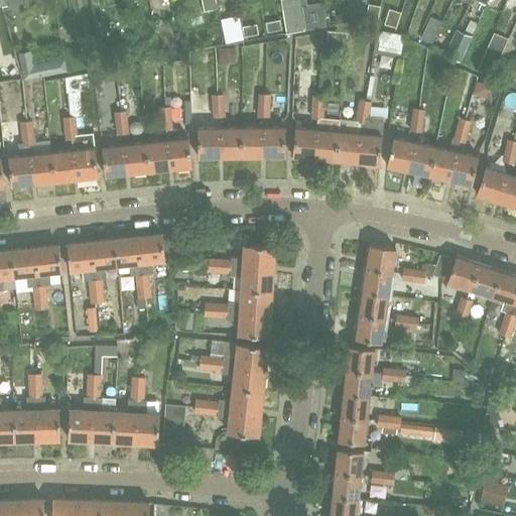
[(202,0),(204,11),(218,8),(216,0),(202,0)]
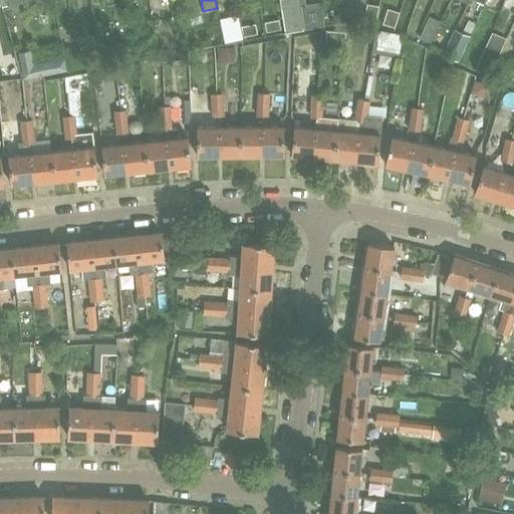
[(361,20),(364,0),(354,0),(355,10),(354,20),(361,20)]
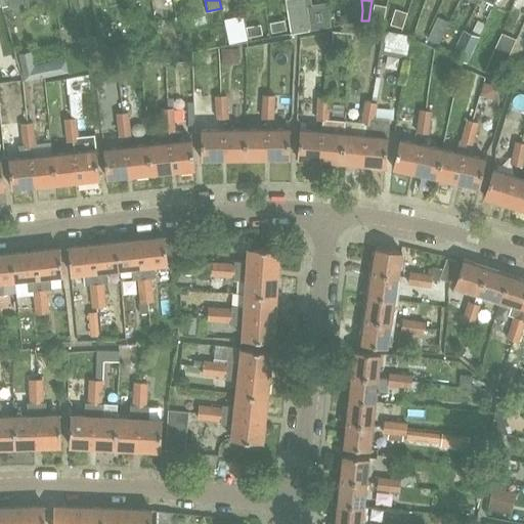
[(309,31),(331,28),(326,3),(305,7),(309,31)]
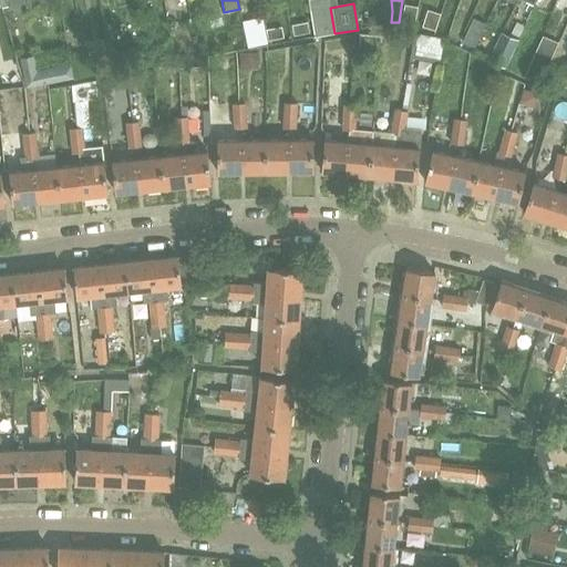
[(418,7),(404,4),(401,21),(414,24),(418,7)]
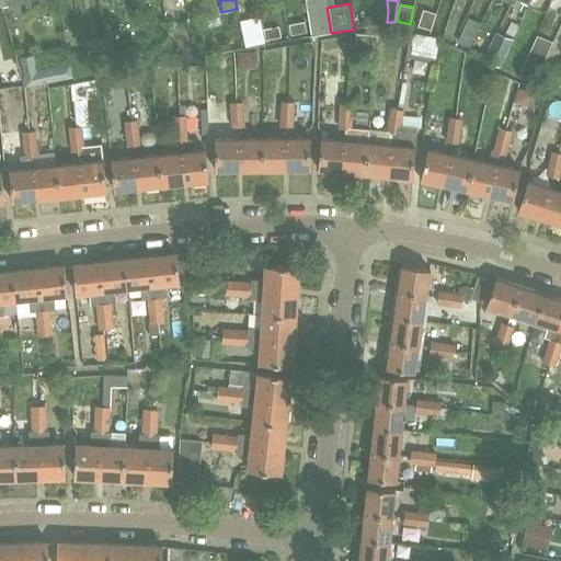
[(307,11),(311,37),(331,33),(327,8),(307,11)]
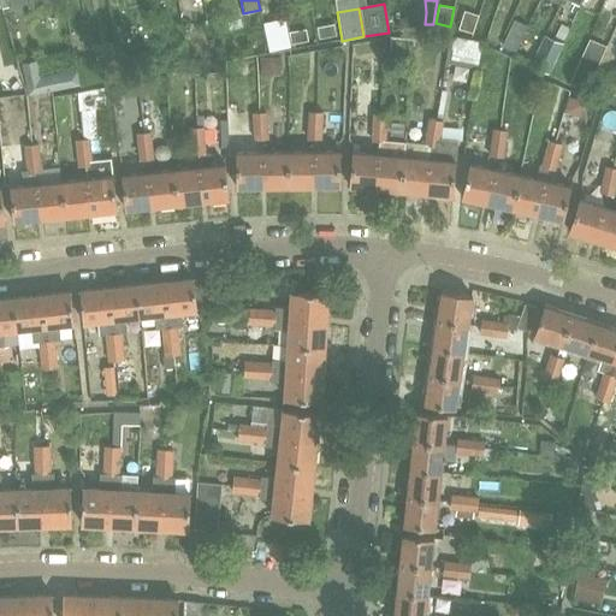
[(465,10),(458,28),(473,33),(478,15),(465,10)]
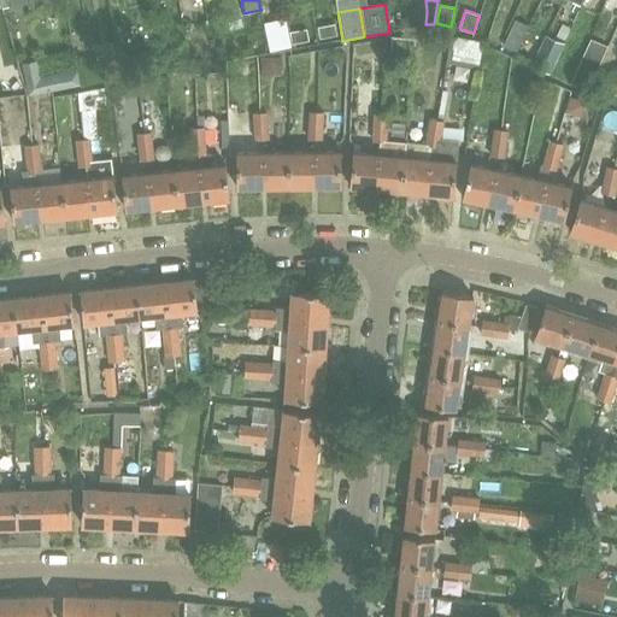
[(409,24),(425,24),(427,12),(409,11),(409,24)]
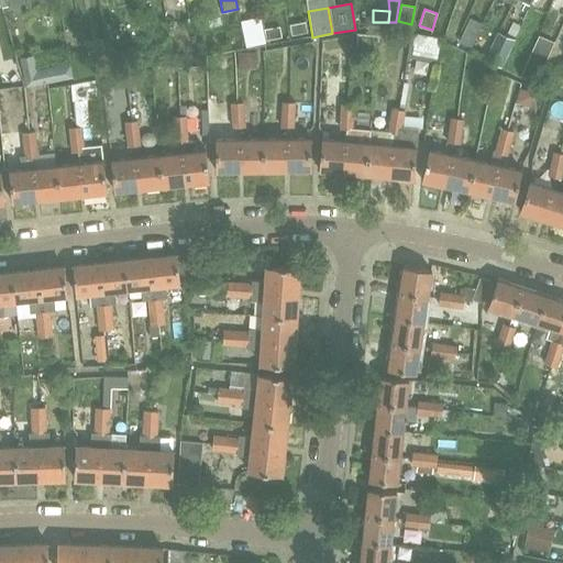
[(263,15),(240,21),(245,46),(268,42),(267,40),(265,29),(263,15)]
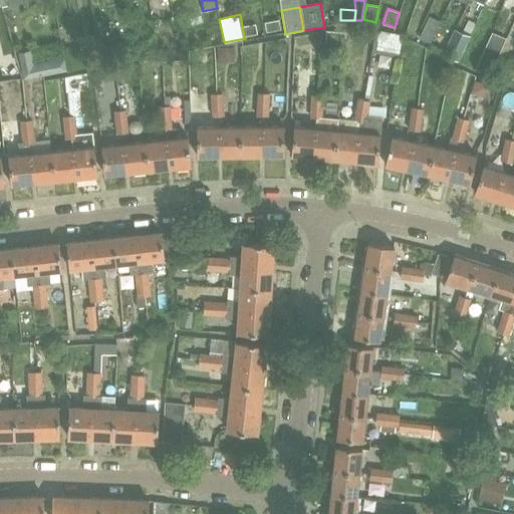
[(279,19),(264,22),(266,32),(280,29),(279,19)]
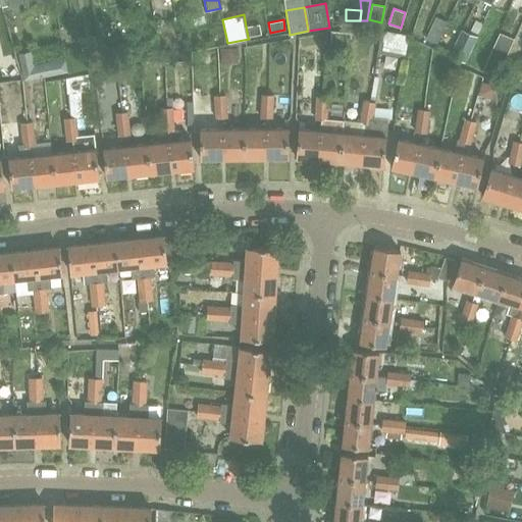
[(471,30),(477,34),(482,23),(475,20),(471,30)]
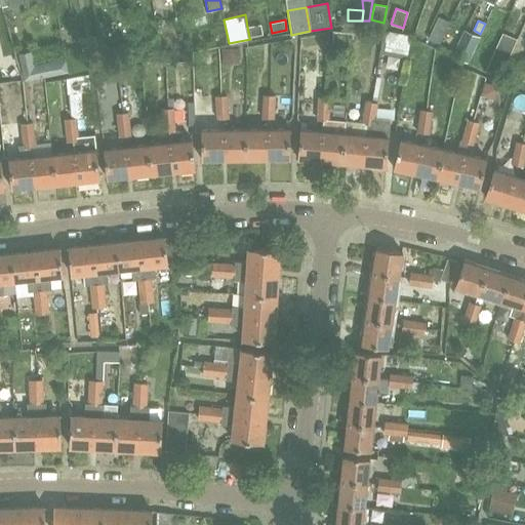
[(260,25),(247,27),(249,37),(263,35),(260,25)]
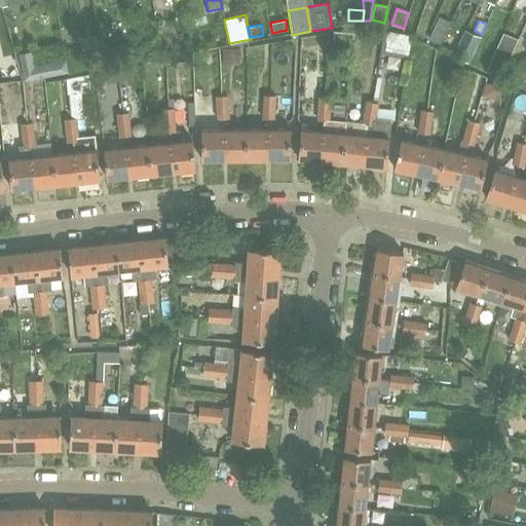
[(446,31),(435,26),(428,38),(440,43),(446,31)]
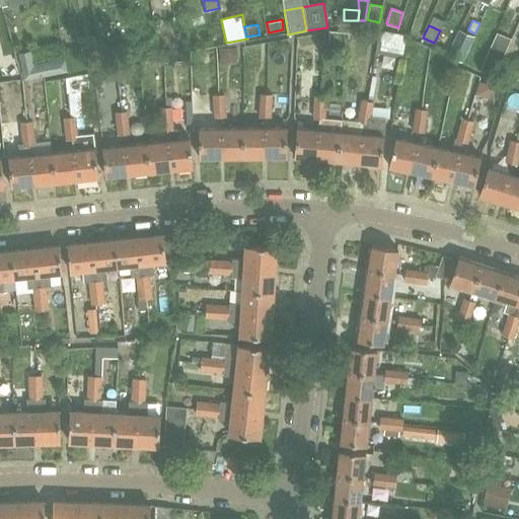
[(405,34),(379,29),(375,54),(402,59),(405,34)]
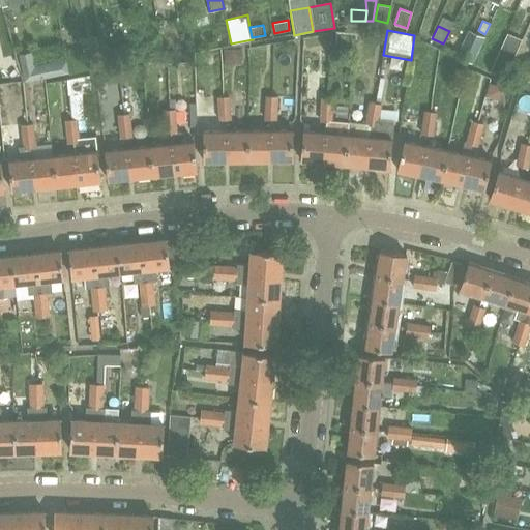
[(469,30),(455,57),(466,62),(472,64),(484,38),(469,30)]
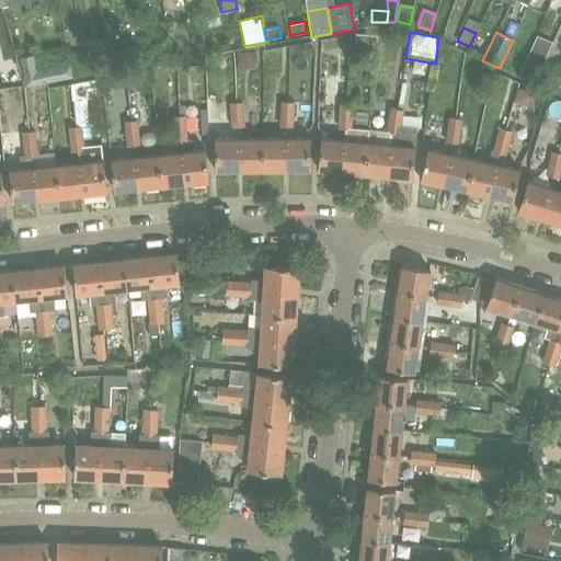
[(375,34),(354,33),(354,48),(375,48),(375,34)]
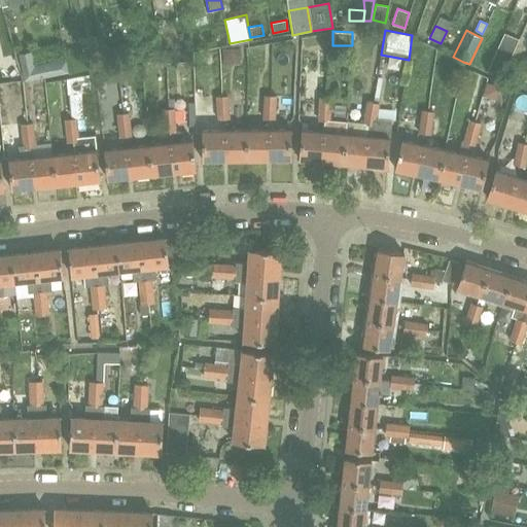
[(519,39),(504,33),(487,71),(501,77),(503,73),(519,39)]
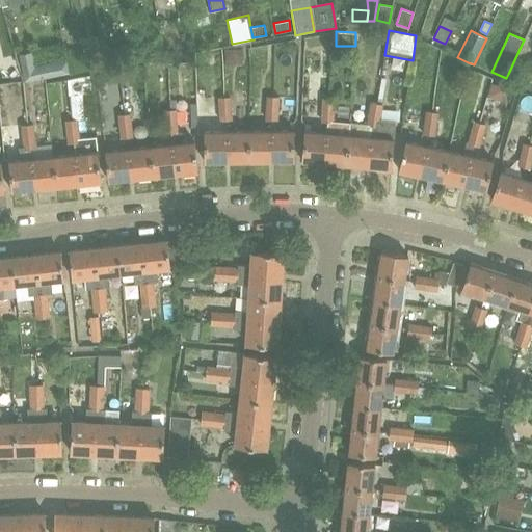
[(19,54),(24,80),(67,72),(64,59),(33,65),(30,52),(19,54)]
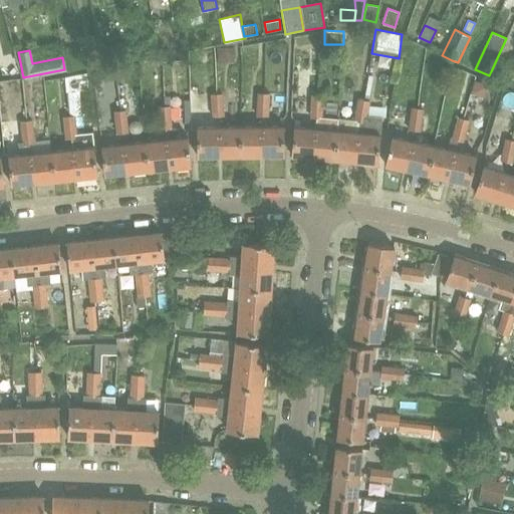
[(513,68),(506,65),(501,76),(500,80),(513,86),(513,68)]
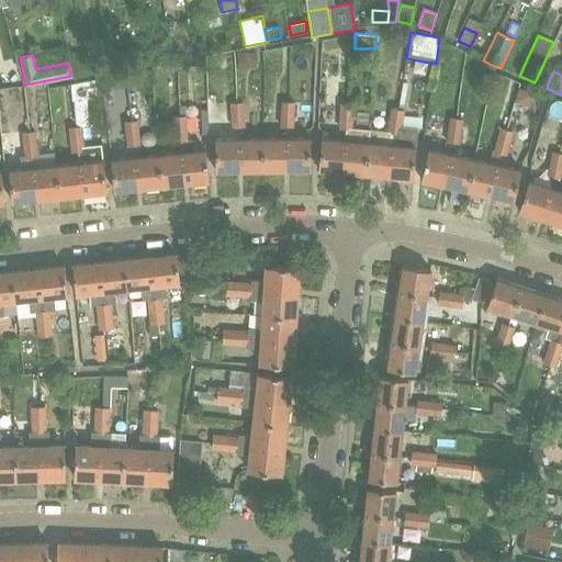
[(547,88),(548,83),(537,78),(535,82),(547,88)]
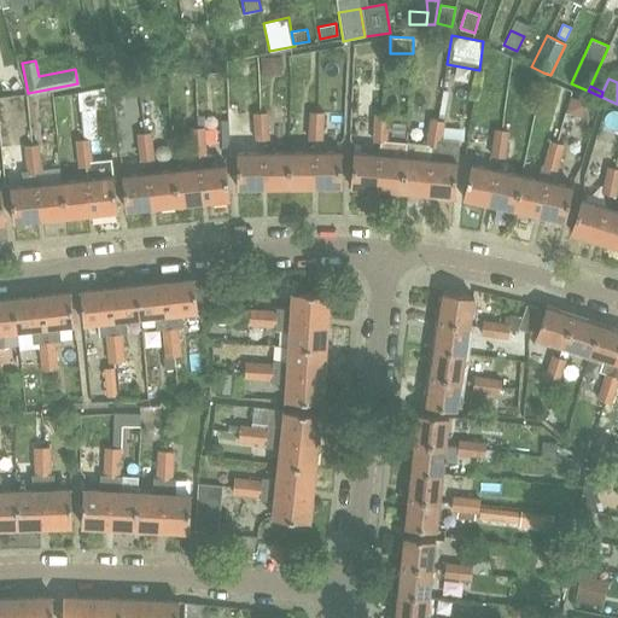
[(576,114),(582,111),(586,100),(571,95),(566,111),(576,114)]
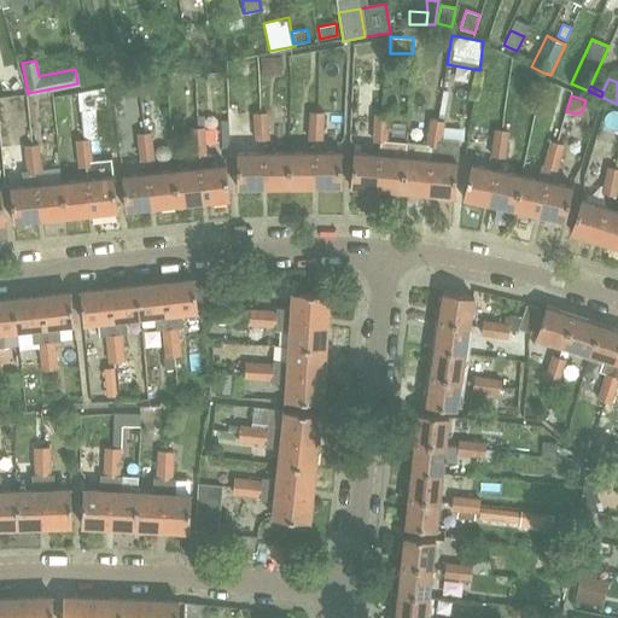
[(255,127),(268,127),(267,112),(254,114),(255,127)]
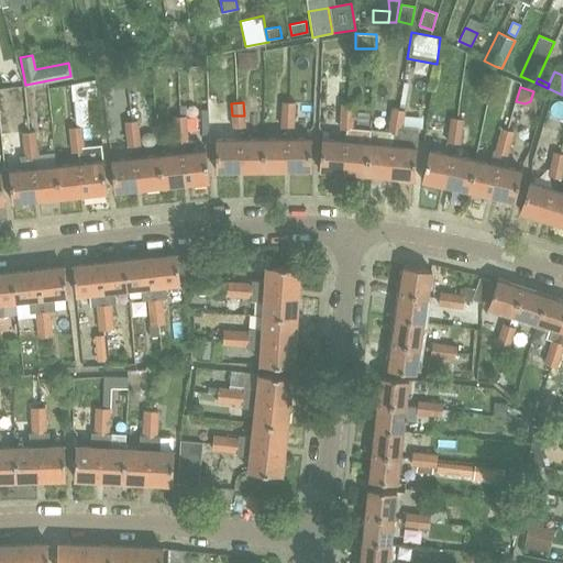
[(283,102),(283,114),(294,116),(295,102),(283,102)]
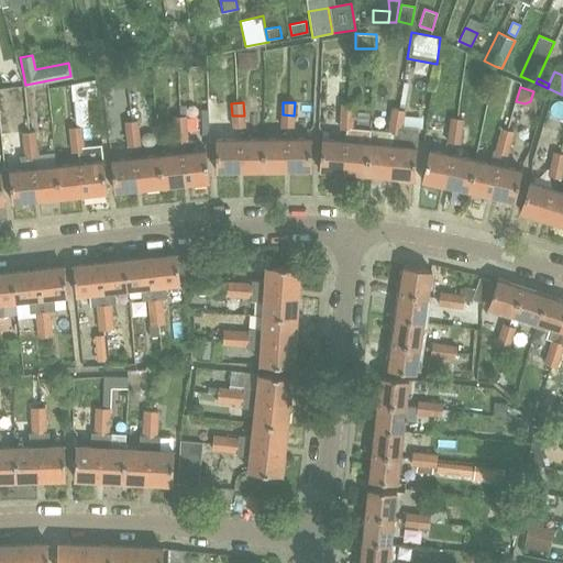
[(341,117),(353,118),(354,106),(342,105),(341,117)]
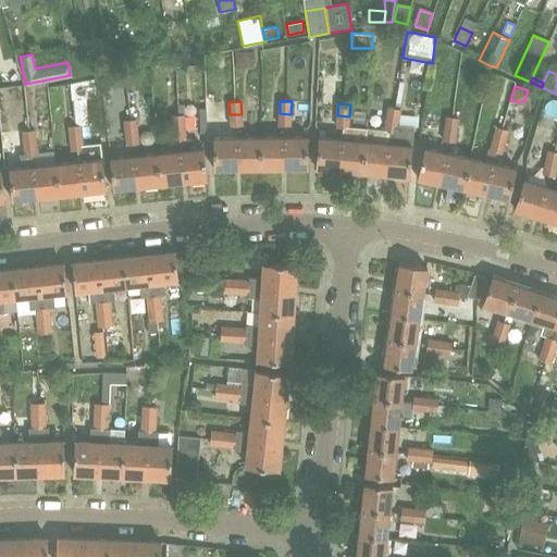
[(398,122),(400,110),(392,108),(388,108),(386,120),(398,122)]
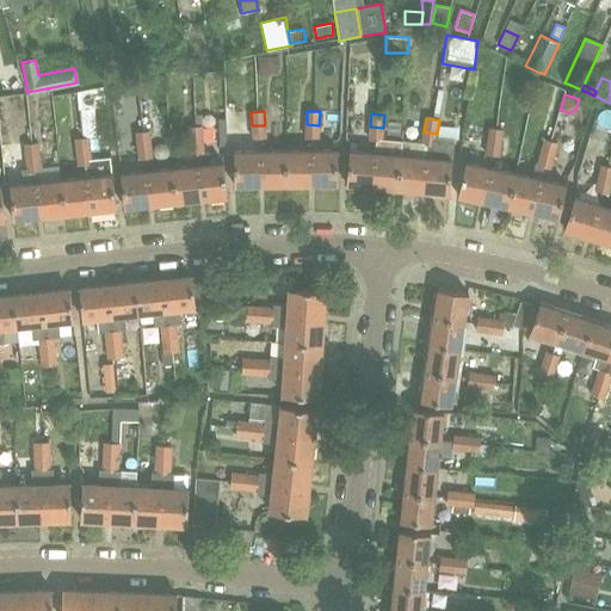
[(319,139),(319,125),(307,124),(306,139),(319,139)]
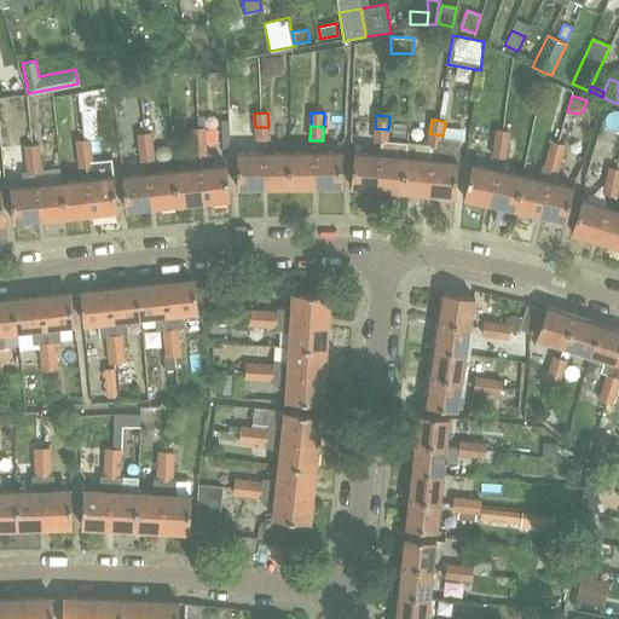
[(255,127),(256,139),(256,140),(262,140),(270,140),(268,127),(255,127)]
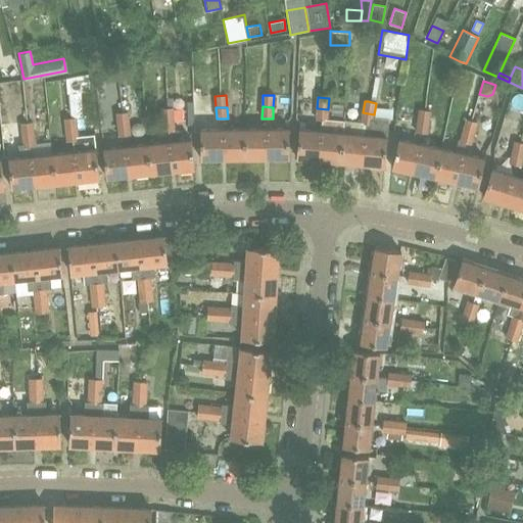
[(174,120),(173,108),(161,108),(162,121),(174,120)]
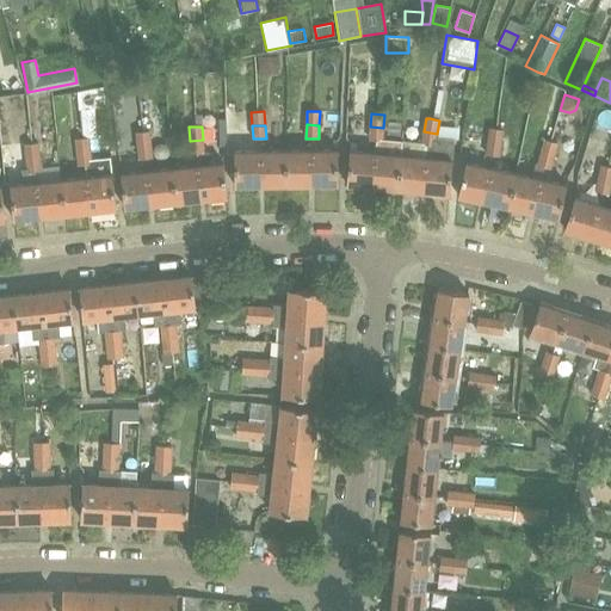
[(383,141),(383,140),(383,128),(370,127),(370,140),(376,141),(383,141)]
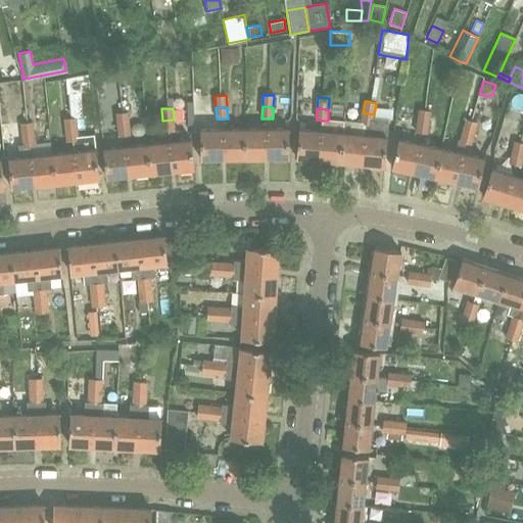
[(418,121),(429,123),(430,111),(420,109),(418,121)]
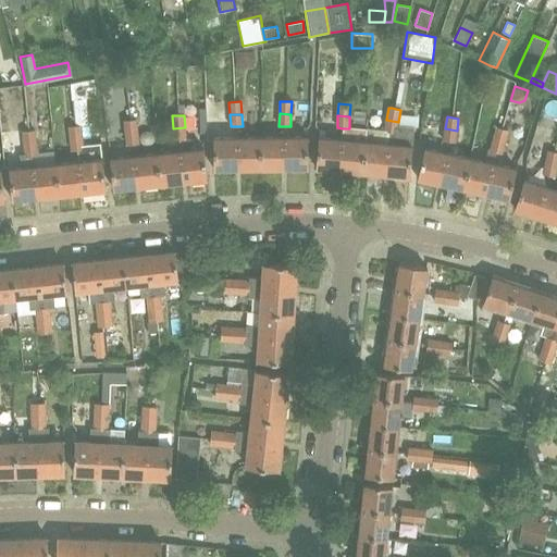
[(124,121),(125,133),(137,132),(136,120),(124,121)]
